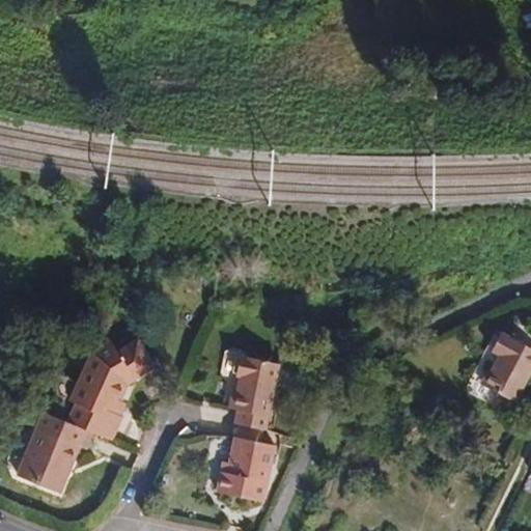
[(515,403),(515,402),(530,372),(530,347),(501,332),(490,353),(497,356),(498,357),(482,386),(515,403)]
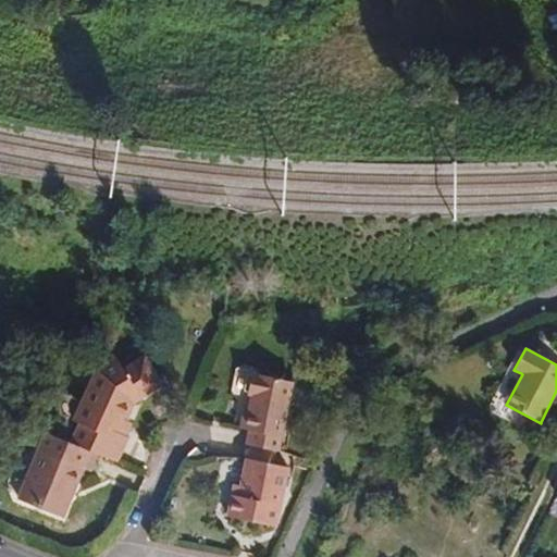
[(124,370),(116,358),(97,370),(73,422),(79,424),(71,444),(98,455),(116,462),(126,438),(121,436),(127,420),(135,404),(163,385),(146,358),(124,370)]
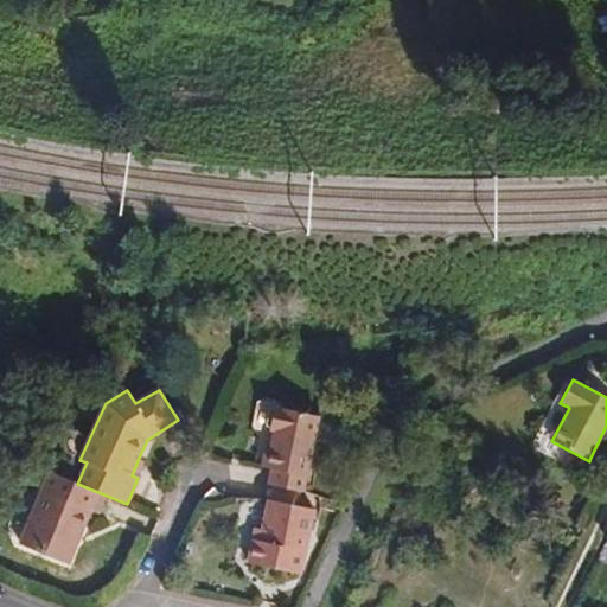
[(320,416),(272,406),(267,430),(273,432),(270,447),(263,446),(259,470),(269,471),(267,485),(304,493),(320,416)]
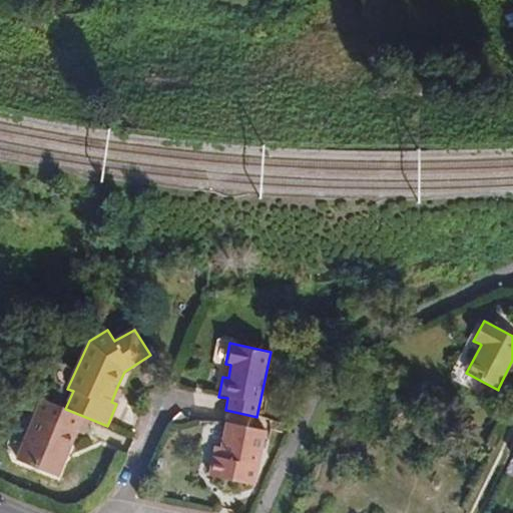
[(65,409),(43,399),(16,461),(58,478),(77,431),(83,434),(90,419),(65,409)]
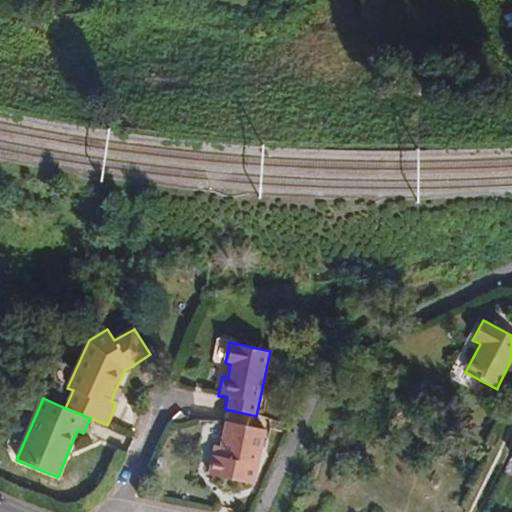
[(218,456),(212,455),(208,475),(227,479),(251,484),(254,484),(265,430),(224,421),(218,456)]
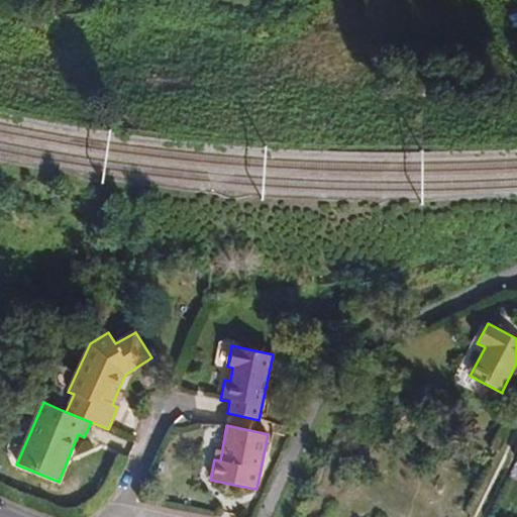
[(253,489),(229,484),(226,495),(250,500),(253,489)]
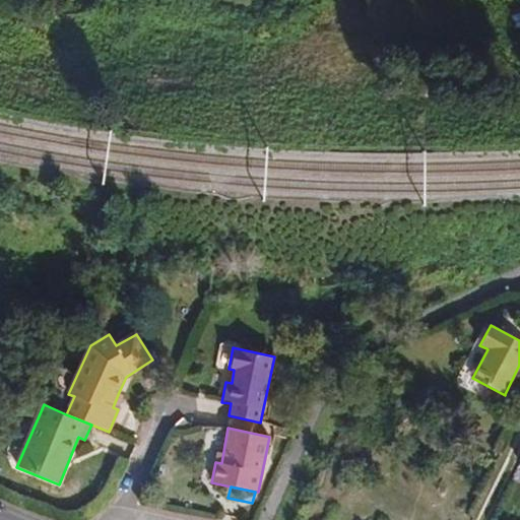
All buildings are outlined.
